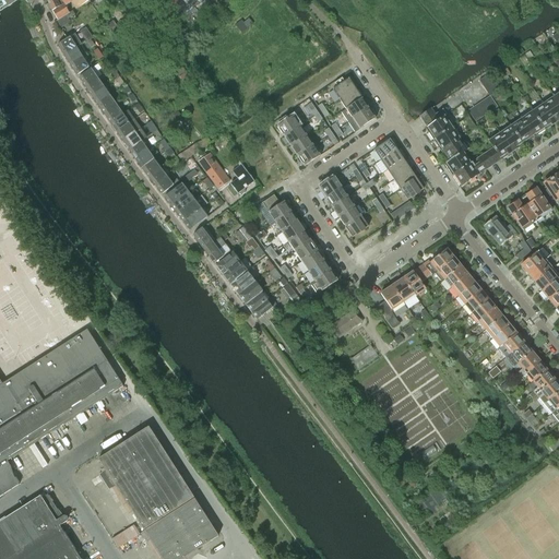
[(50,8),(52,11),(63,4),(60,0),(46,0),(48,3),(46,4),(48,9),(49,9),(50,8)]
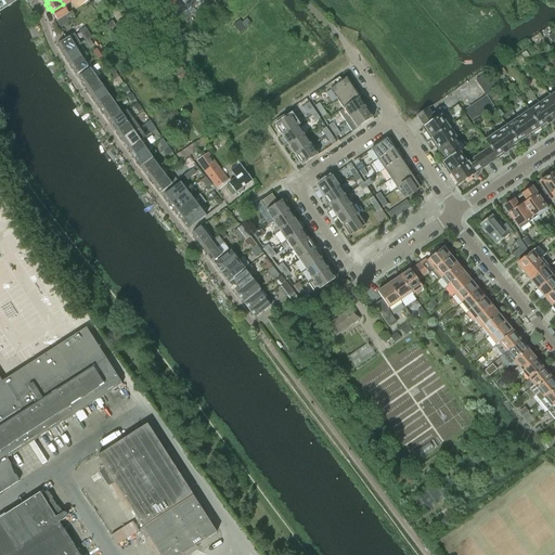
[(176,27),(206,3),(203,0),(142,0),(147,7),(154,0),(176,27)]
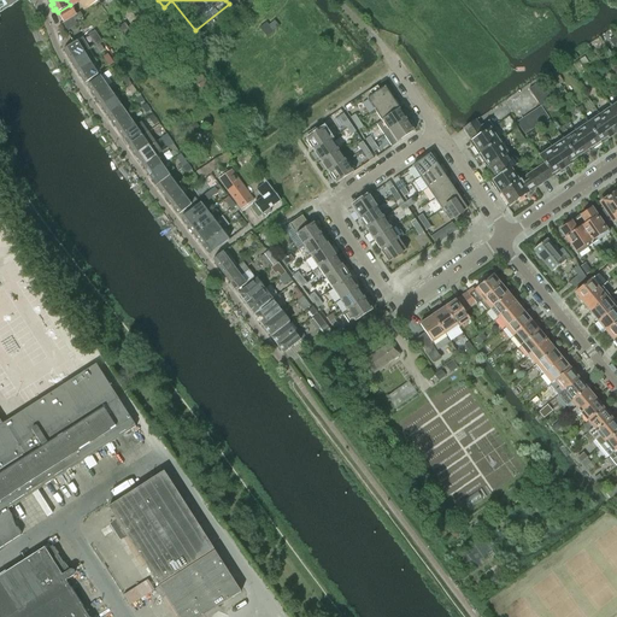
[(76,13),(71,7),(70,5),(58,12),(64,23),(68,19),(71,25),(77,22),(77,21),(82,17),(78,12),(76,13)]
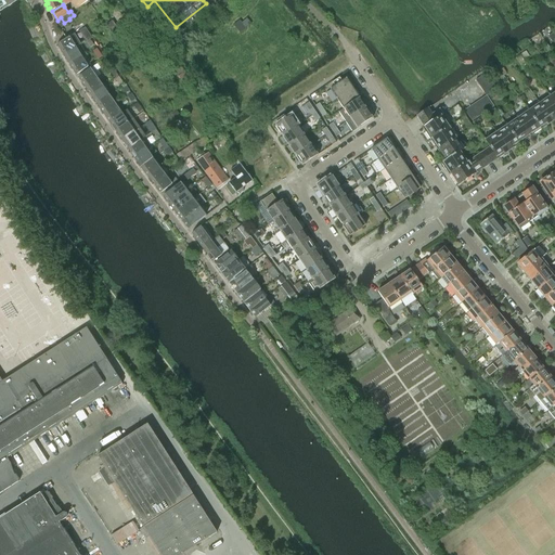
[(113,21),(106,25),(112,33),(117,28),(113,21)]
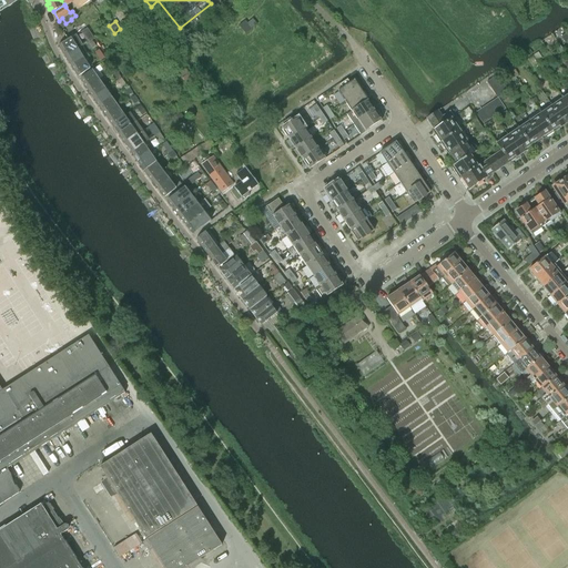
[(87,28),(81,32),(85,40),(91,37),(92,37),(87,28)]
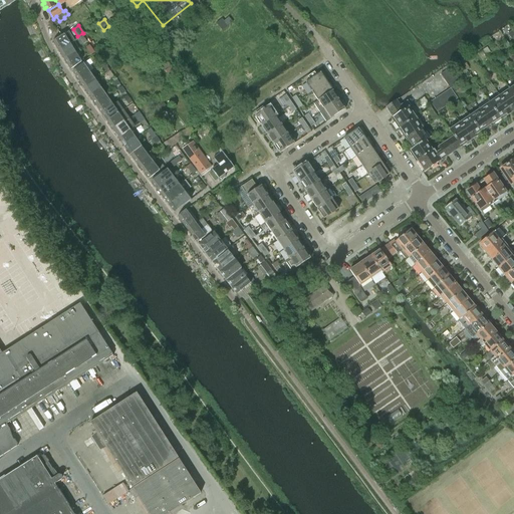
[(69,43),(74,40),(68,31),(63,34),(52,41),(59,51),(70,45),(69,43)]
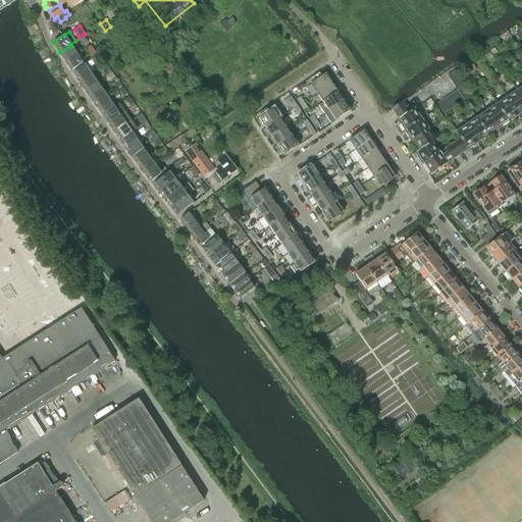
[(71,46),(60,52),(65,61),(76,54),(71,46)]
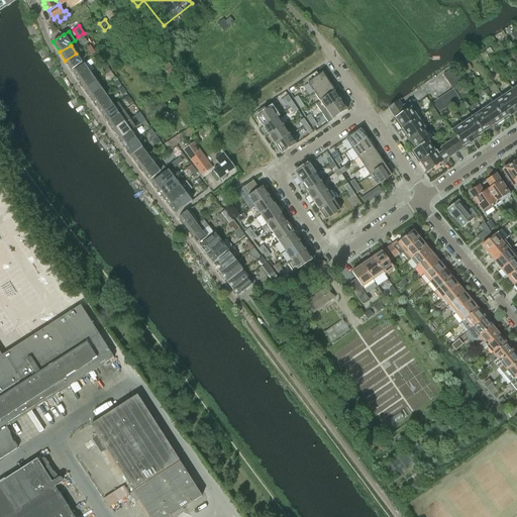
[(89,45),(86,47),(92,56),(95,54),(92,48),(89,45)]
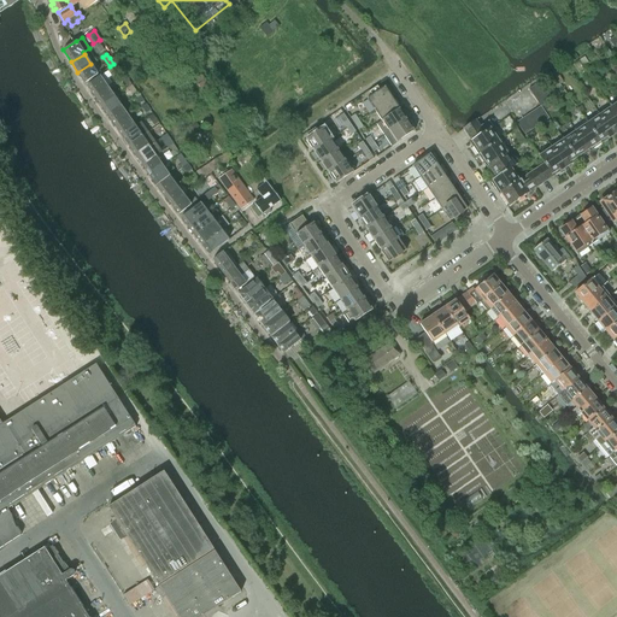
[(90,64),(77,72),(84,83),(98,75),(90,64)]
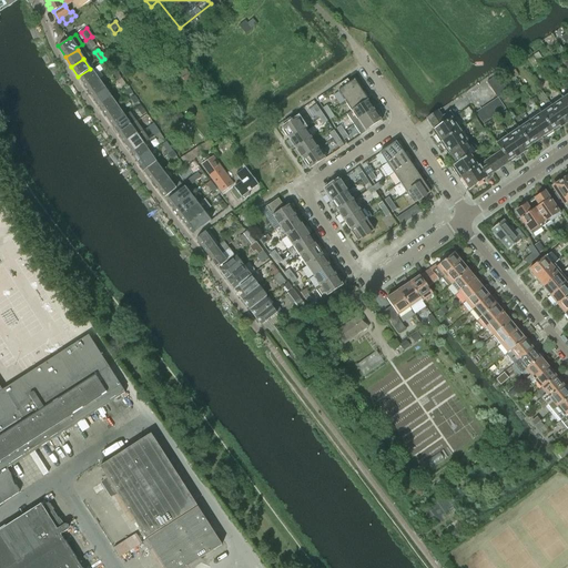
[(79,79),(85,89),(98,80),(91,71),(79,79)]
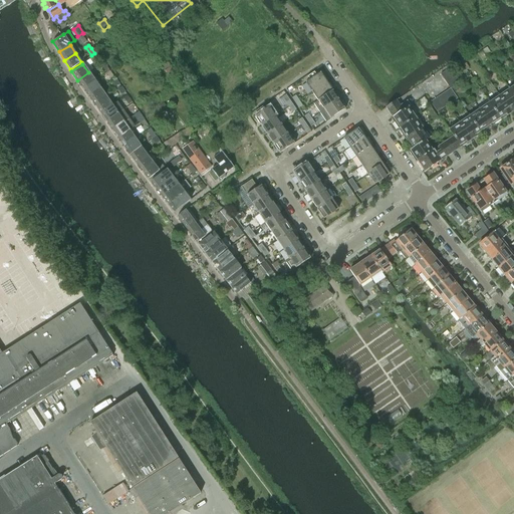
[(176,83),(180,80),(169,66),(165,69),(176,83)]
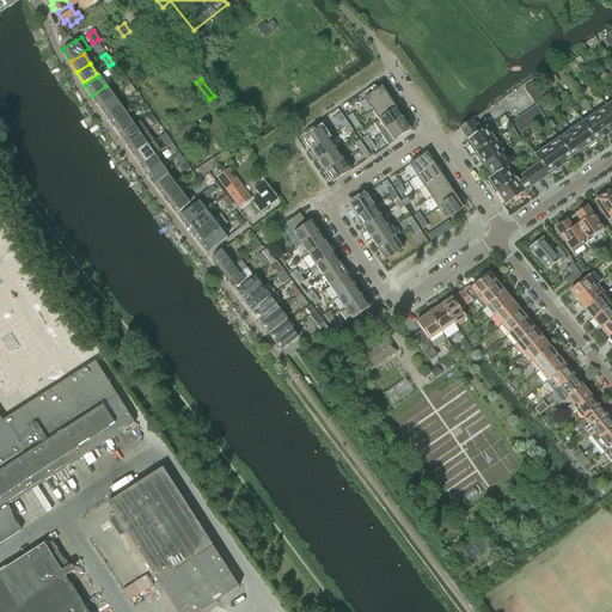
[(524,89),(528,95),(539,86),(536,80),(524,89)]
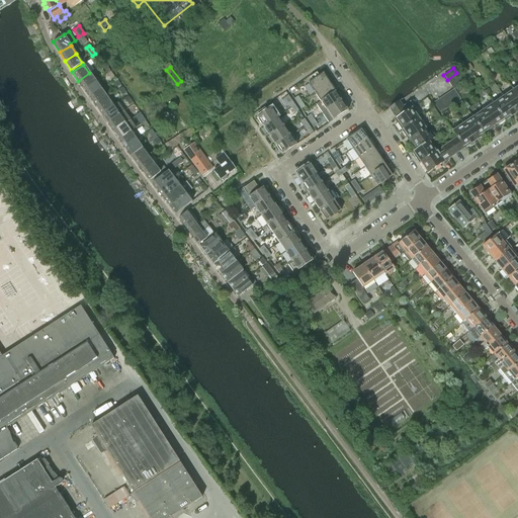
[(308,83),(315,93),(330,83),(323,73),(319,76),(317,72),(310,77),(312,80),(308,83)]
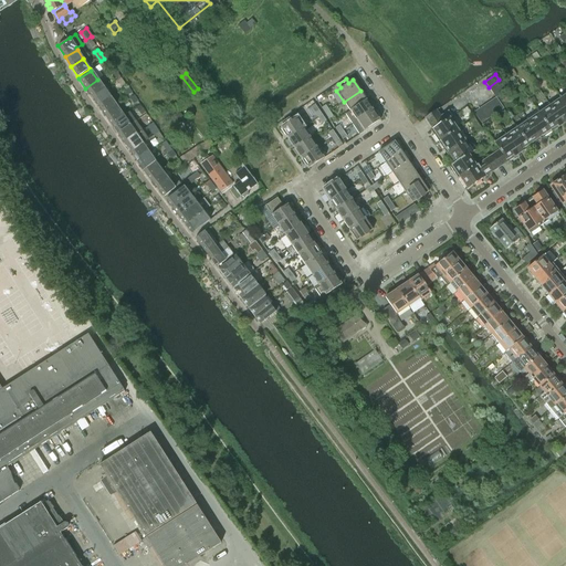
[(97,80),(85,88),(92,98),(104,90),(97,80)]
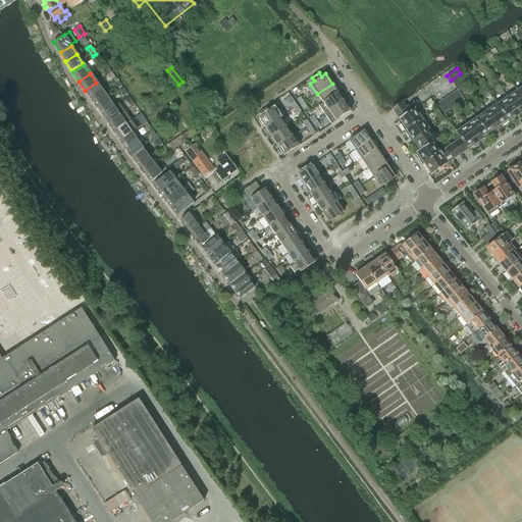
[(460,73),(451,81),(454,86),(464,79),(460,73)]
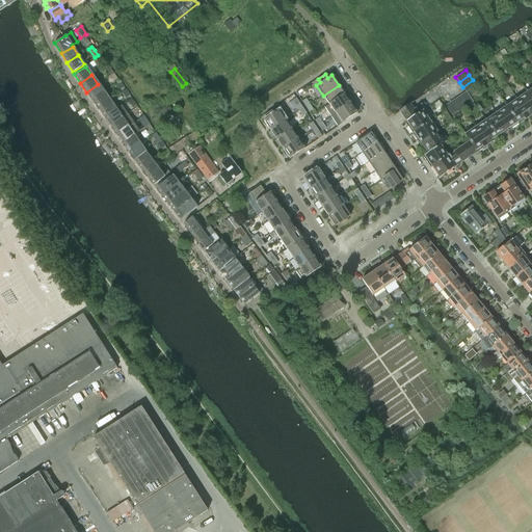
[(467,91),(476,85),(473,80),(462,87),(466,91),(467,91)]
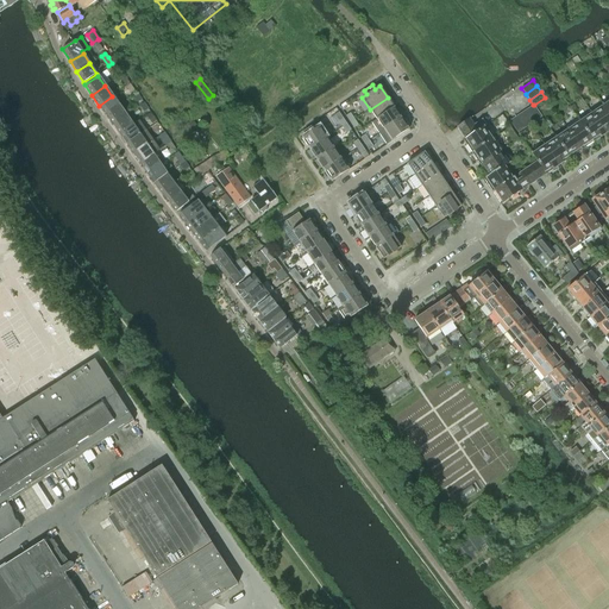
[(112,96),(99,106),(106,115),(119,106),(112,96)]
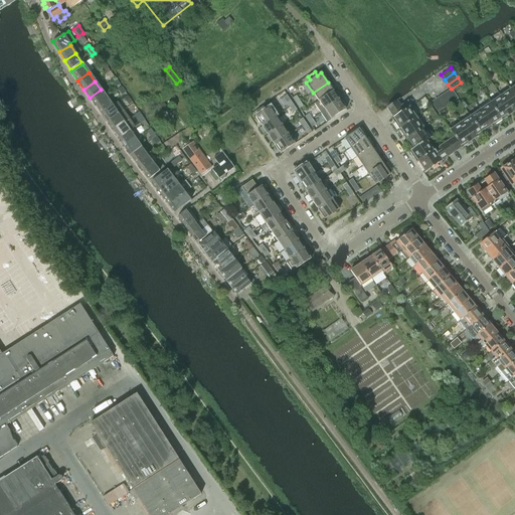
[(334,92),(328,82),(313,93),(319,102),(334,92)]
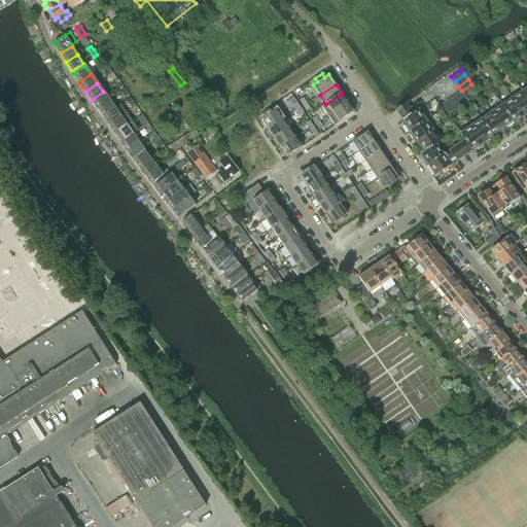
[(468,101),(462,91),(461,91),(456,95),(462,105),(468,101)]
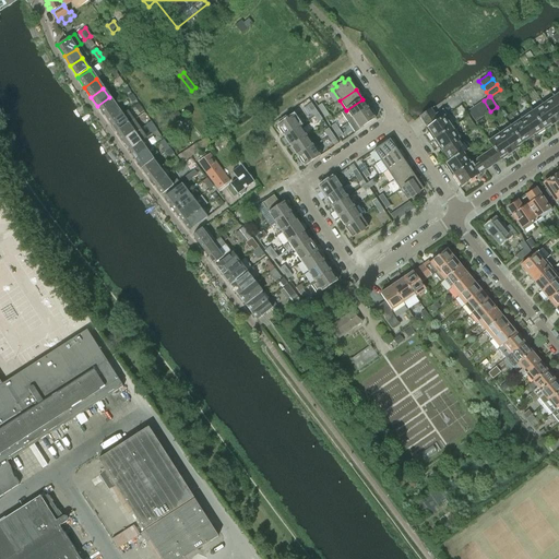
[(558,119),(558,107),(551,96),(540,103),(555,123),(558,119)]
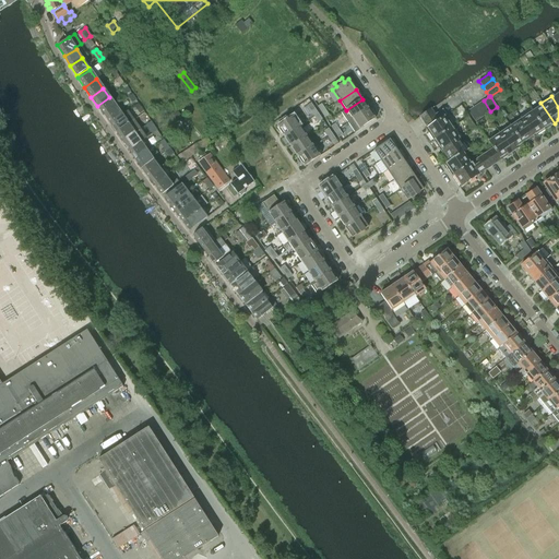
[(109,97),(97,106),(104,115),(116,106),(109,97)]
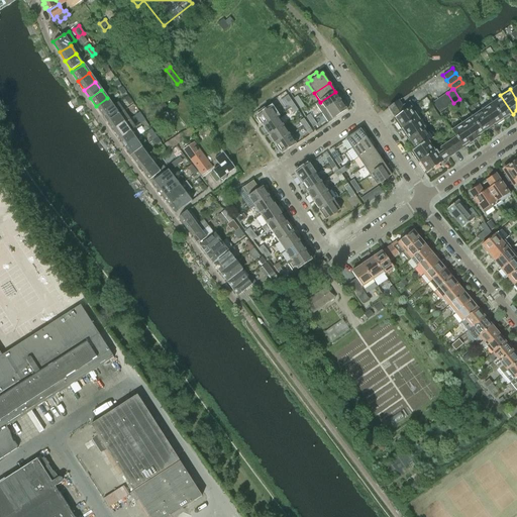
[(341,100),(335,92),(320,102),(326,111),(341,100)]
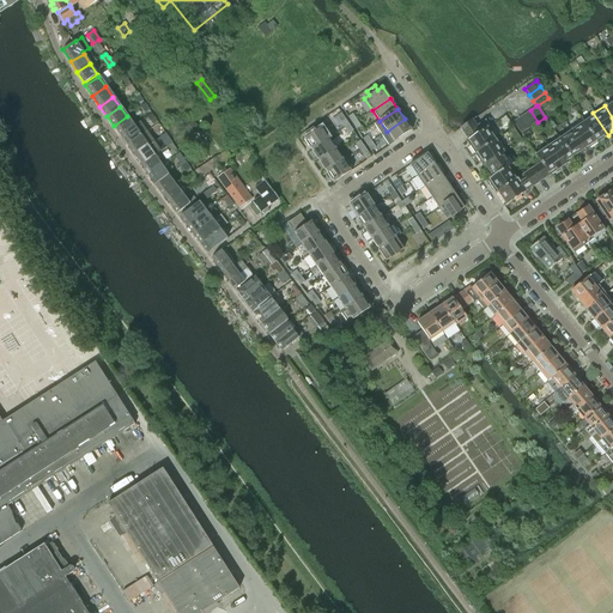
[(530,110),(525,114),(532,126),(538,122),(530,110)]
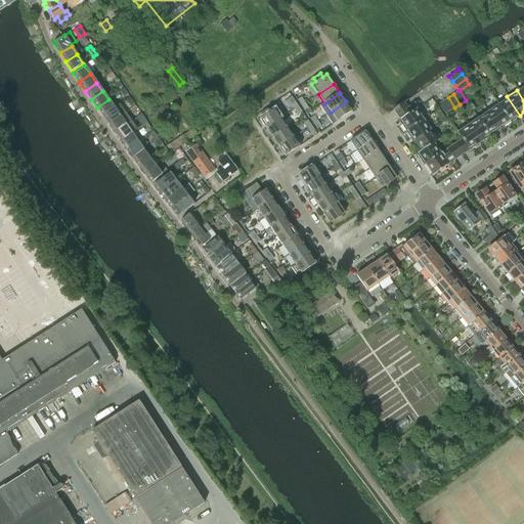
[(299,107),(292,96),(288,99),(295,110),(299,107)]
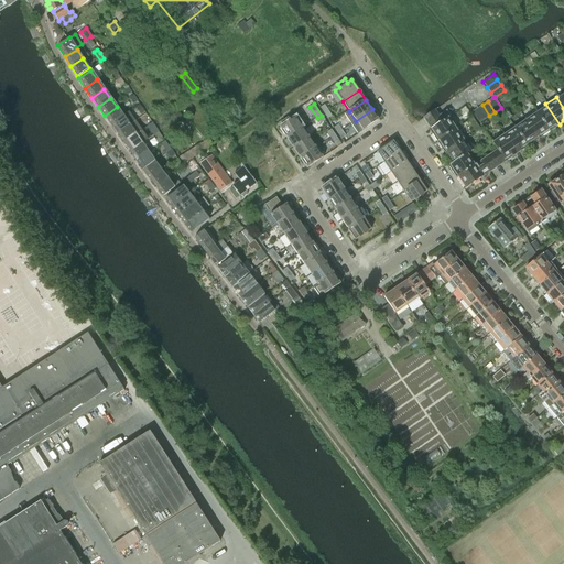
[(560,125),(545,104),(534,111),(549,132),(560,125)]
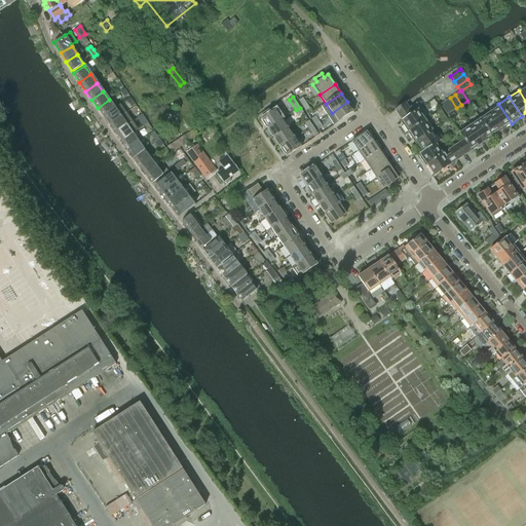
[(450,98),(445,101),(451,111),(456,108),(450,98)]
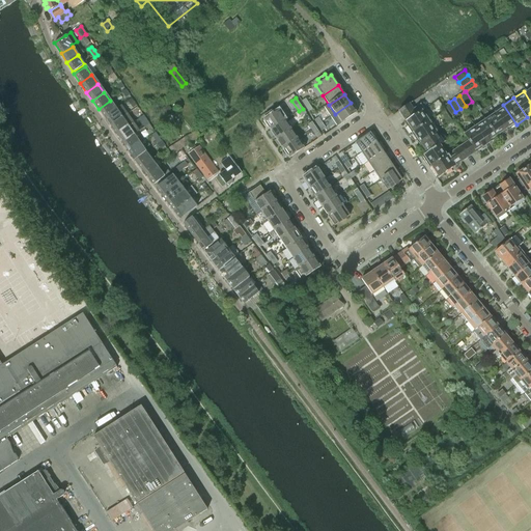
[(116,110),(110,101),(99,109),(105,117),(116,110)]
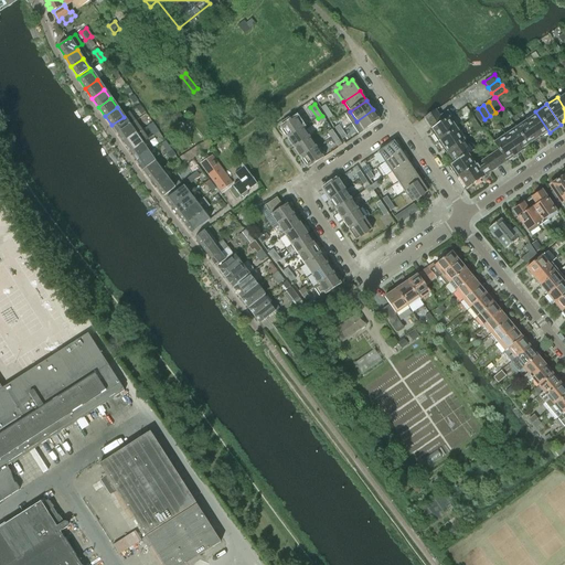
[(480,123),(484,119),(478,108),(472,112),(480,123)]
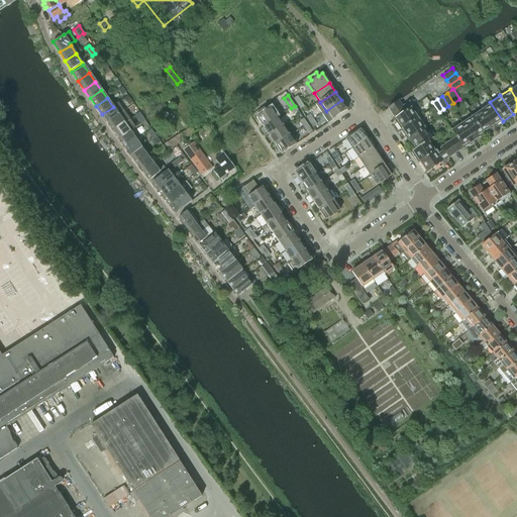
[(347,109),(341,100),(326,111),(332,120),(347,109)]
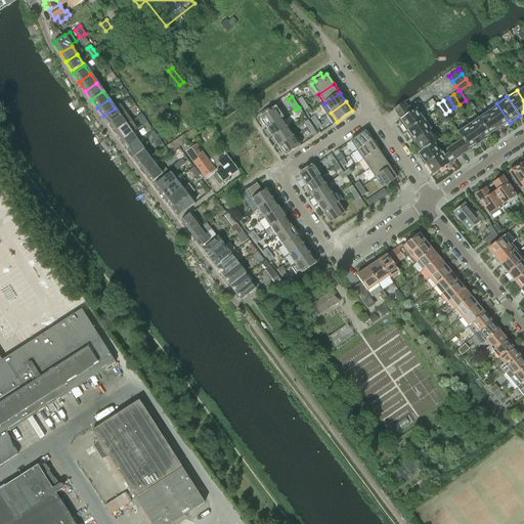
[(407,107),(405,108),(409,114),(418,108),(421,106),(417,101),(407,107)]
